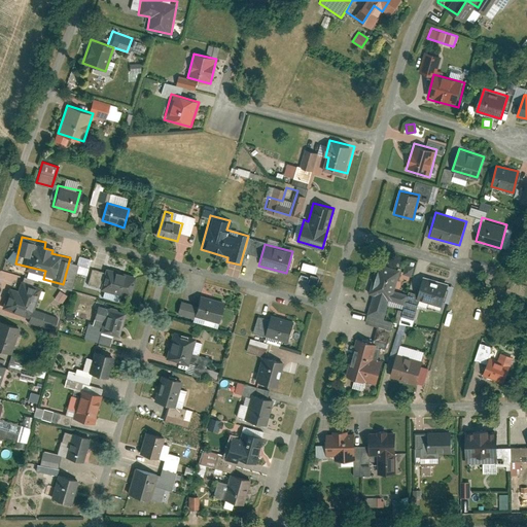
[(118,291),(125,269),(97,260),(91,283),(118,291)]
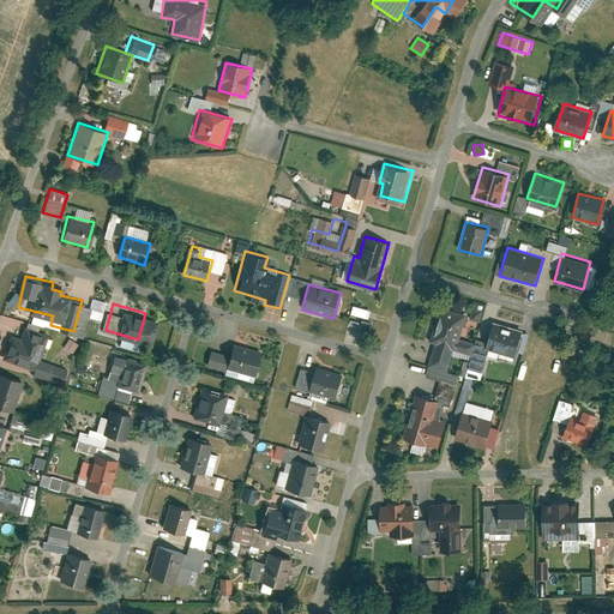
[(367,318),(369,308),(351,306),(350,315),(367,318)]
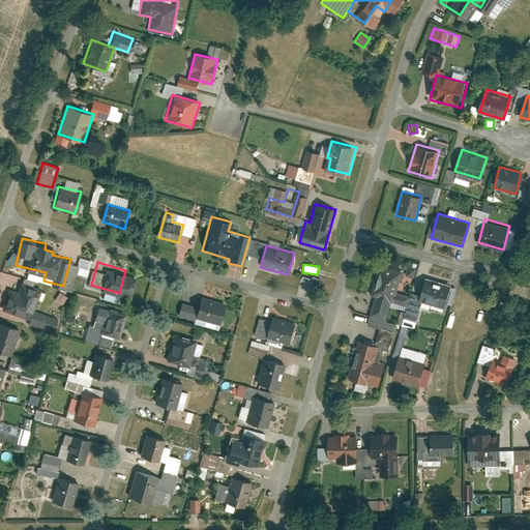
[(394,305),(403,275),(379,268),(371,299),(394,305)]
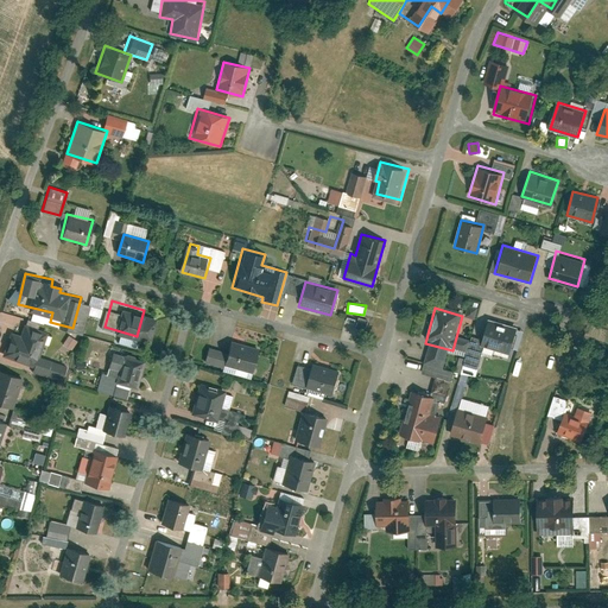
[(348,315),(346,322),(363,328),(366,321),(348,315)]
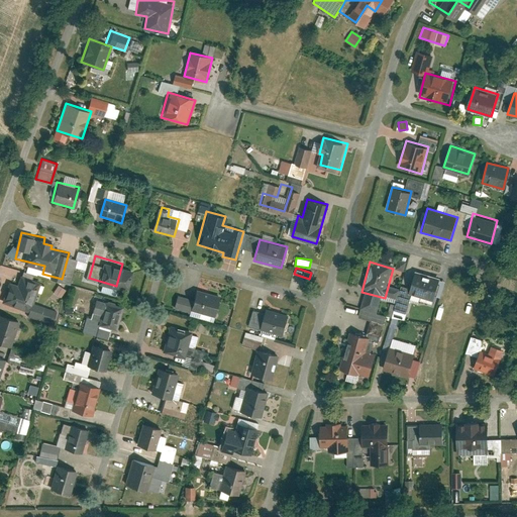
[(440,278),(415,271),(409,294),(433,301),(440,278)]
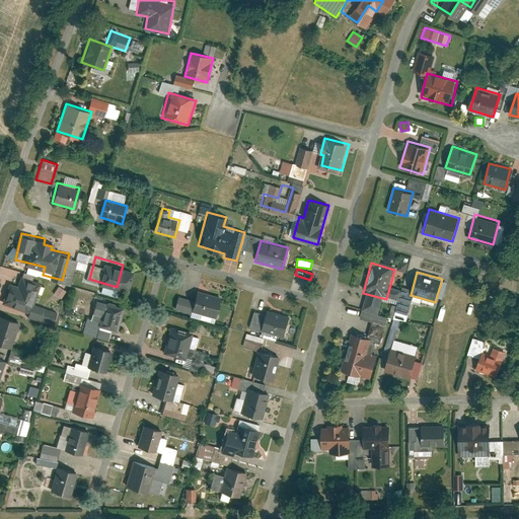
[(6,279),(0,297),(0,301),(29,310),(39,280),(16,273),(14,282),(6,279)]
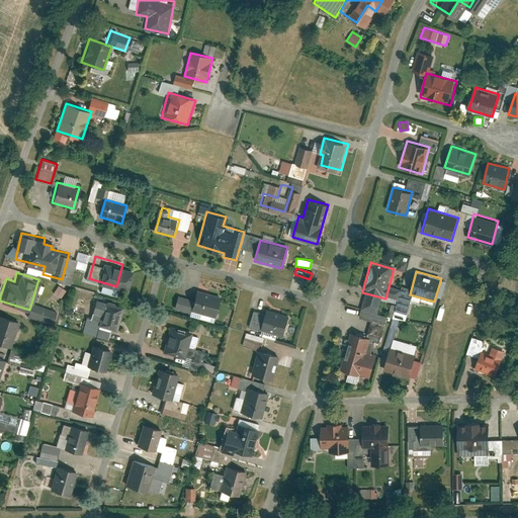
[(58,285),(53,293),(60,298),(65,290),(58,285)]
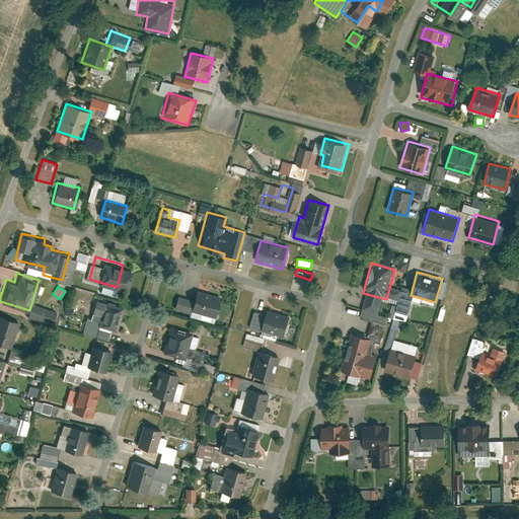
[(198,292),(192,312),(215,319),(221,298),(198,292)]
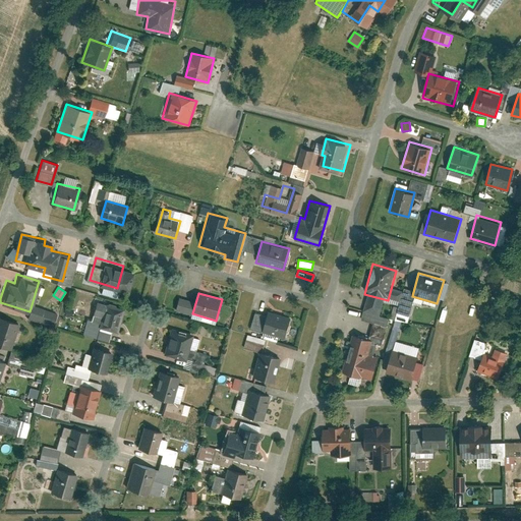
[(99,328),(117,334),(124,310),(96,302),(91,322),(100,325),(99,328)]
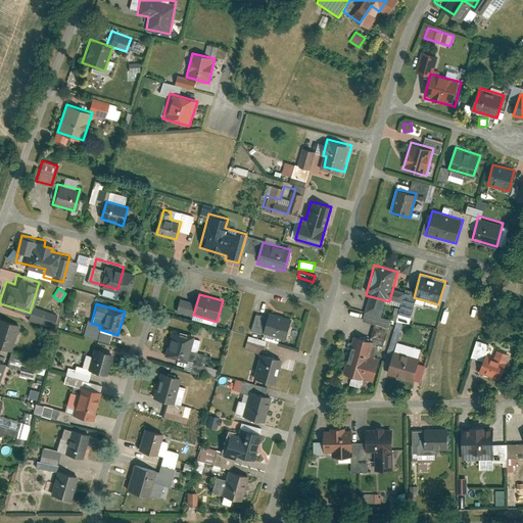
[(290,319),(268,313),(262,333),(284,339),(290,319)]
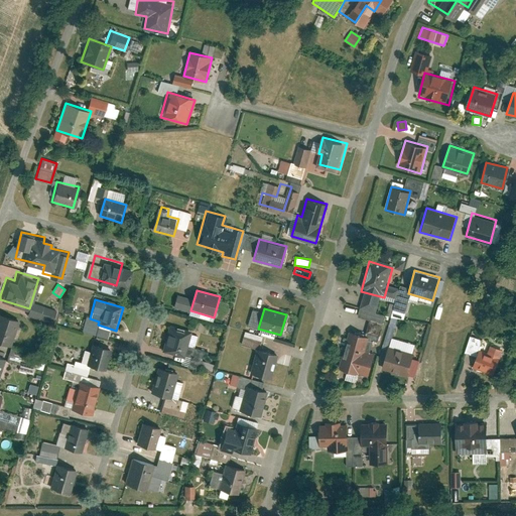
[(0,342),(10,346),(19,319),(0,313),(0,342)]
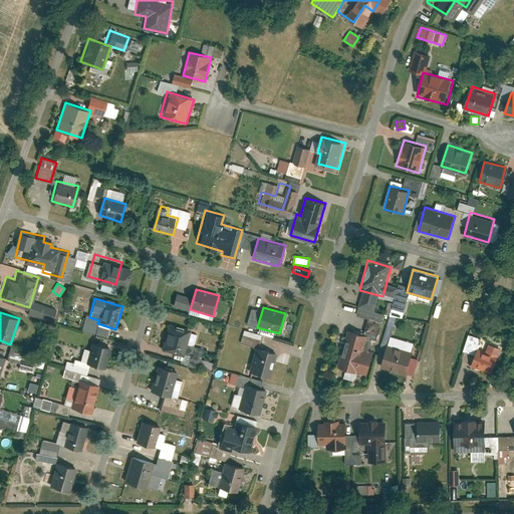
[(191,329),(168,322),(160,349),(183,356),(191,329)]
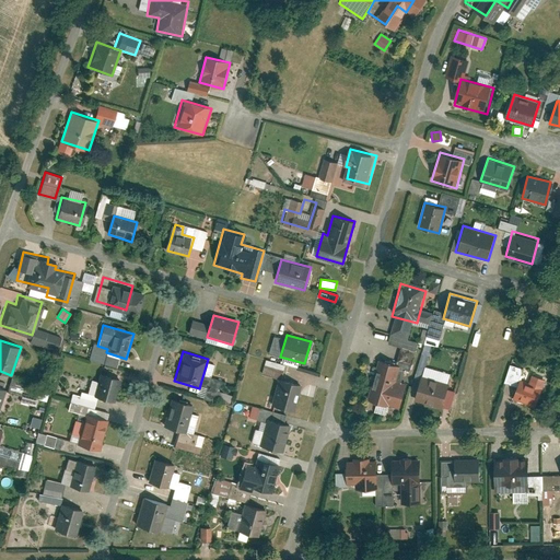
[(391,358),(369,352),(359,392),(381,398),(382,395),(393,397),(398,376),(387,374),(391,358)]
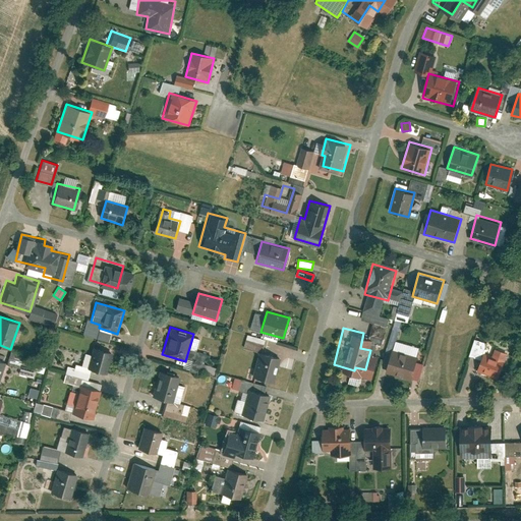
[(243,347),(262,352),(265,339),(246,334),(243,347)]
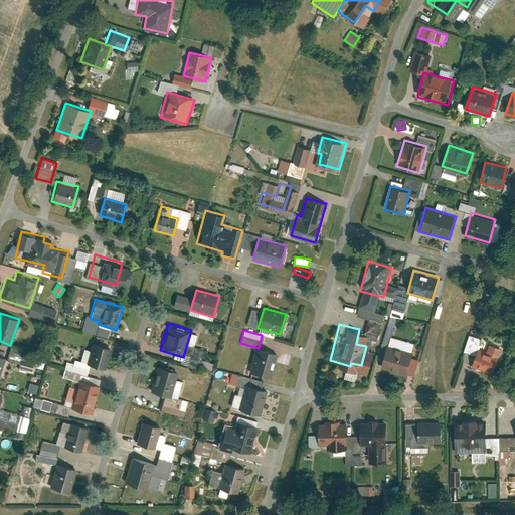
[(477,344),(470,342),(464,360),(486,367),(494,342),(480,338),(477,344)]
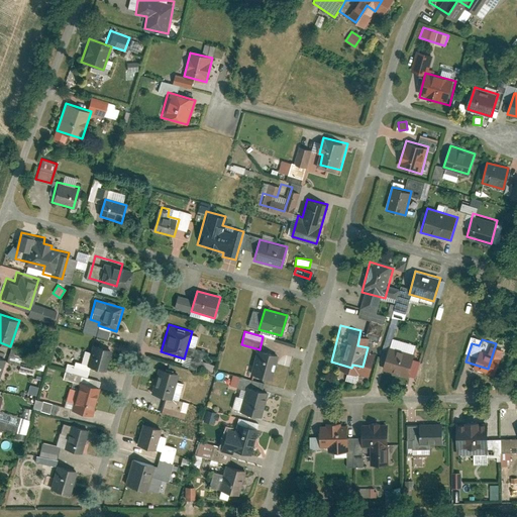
[(85,366),(105,371),(110,349),(91,344),(85,366)]
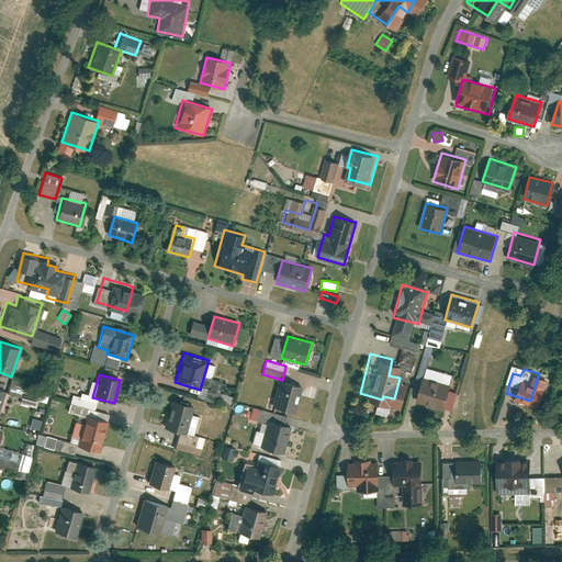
[(451,386),(424,378),(416,403),(442,412),(451,386)]
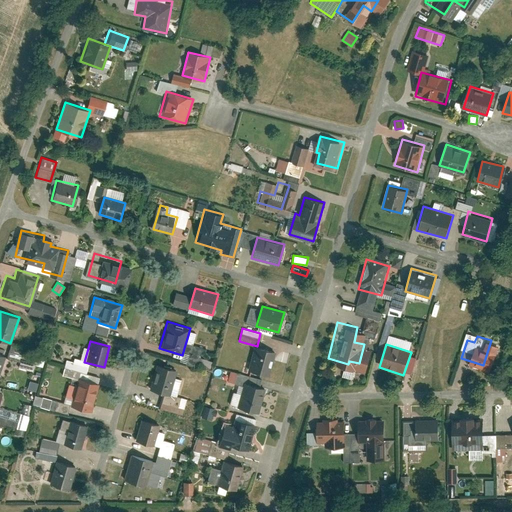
[(269,378),(276,353),(254,347),(247,372),(269,378)]
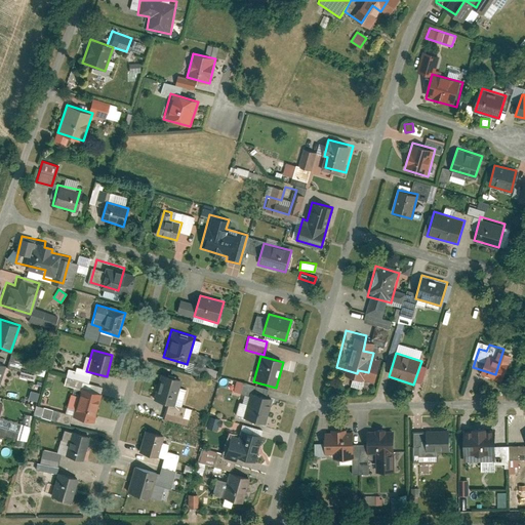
[(22,363),(17,376),(33,380),(35,372),(38,373),(39,368),(22,363)]
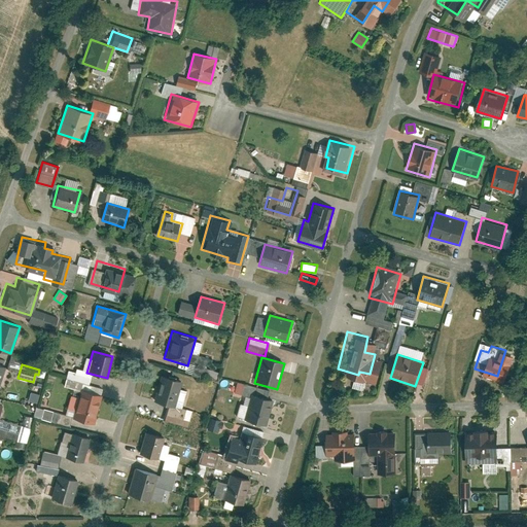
[(154,399),(176,405),(182,379),(161,374),(154,399)]
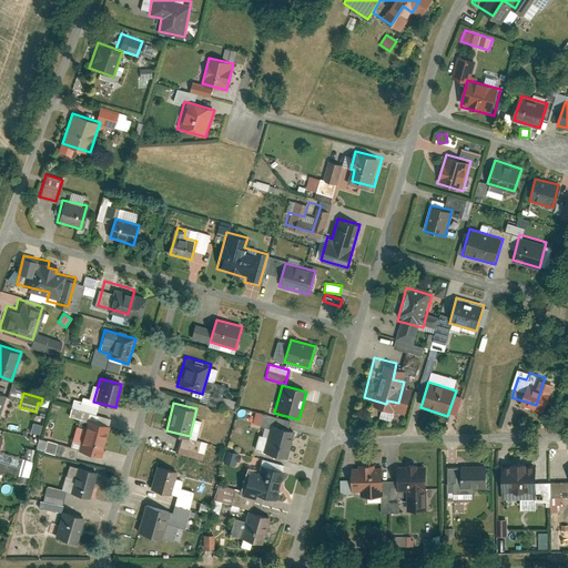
[(260,425),(262,414),(254,412),(252,423),(260,425)]
